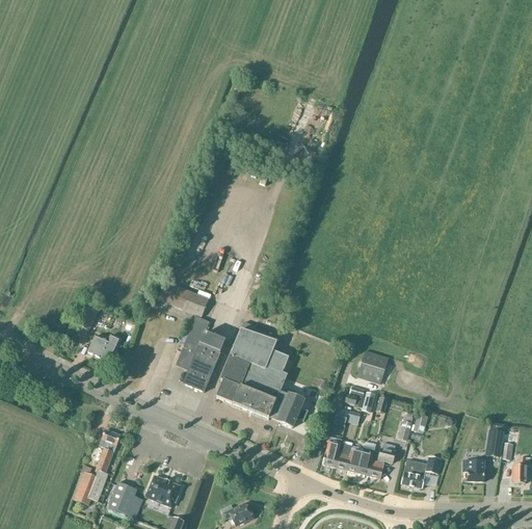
[(201,316),(208,298),(165,281),(158,298),(201,316)]
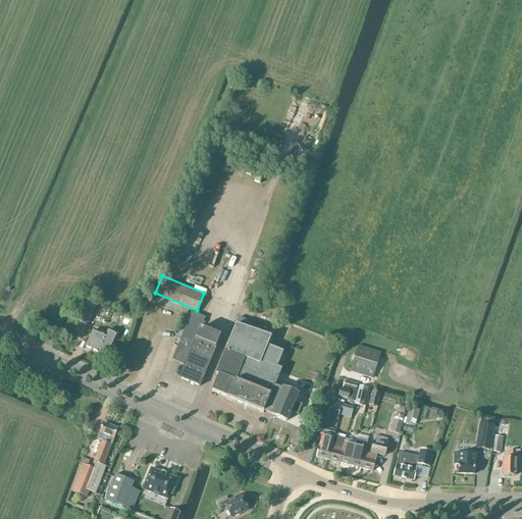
[(83,301),(74,317),(87,323),(95,307),(94,306),(96,301),(85,296),(83,301)]
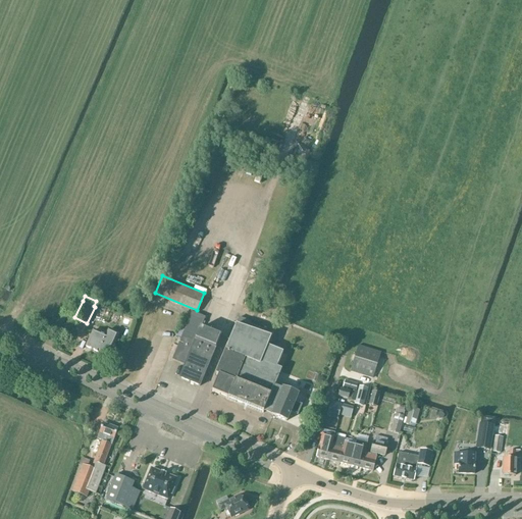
[(179,375),(200,383),(220,333),(200,325),(205,315),(192,310),(172,357),(185,362),(179,375)]
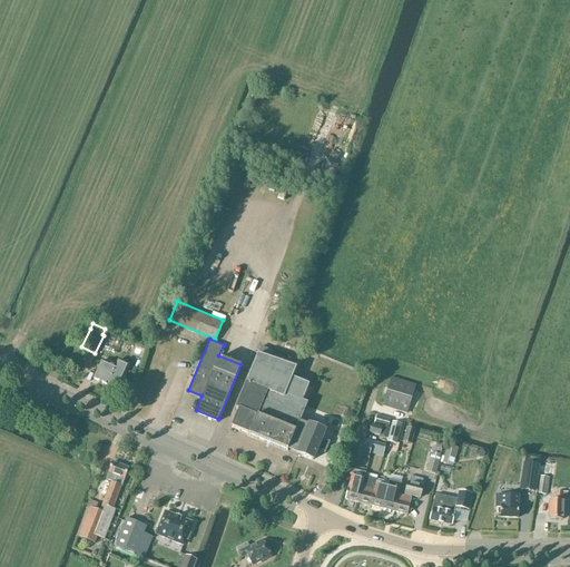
[(238,408),(232,424),(248,432),(248,433),(287,449),(288,446),(297,450),(308,424),(300,420),(307,401),(302,399),(310,382),(292,375),(295,367),(282,361),(257,353),(236,407),(238,408)]
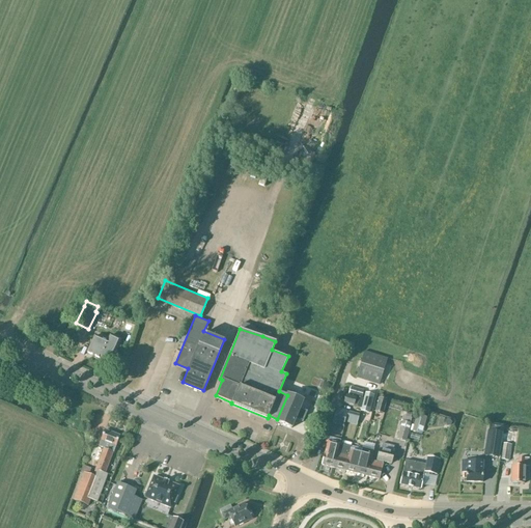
[(110,361),(120,338),(110,334),(107,340),(94,334),(87,351),(100,357),(110,361)]
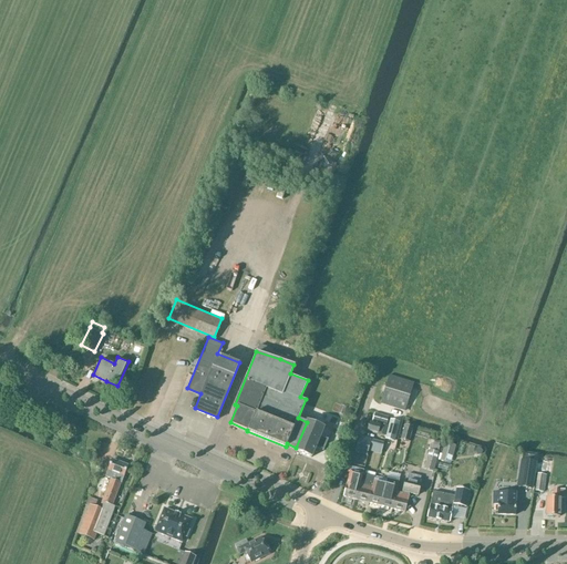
[(191,357),(183,375),(189,378),(197,359),(191,357)]
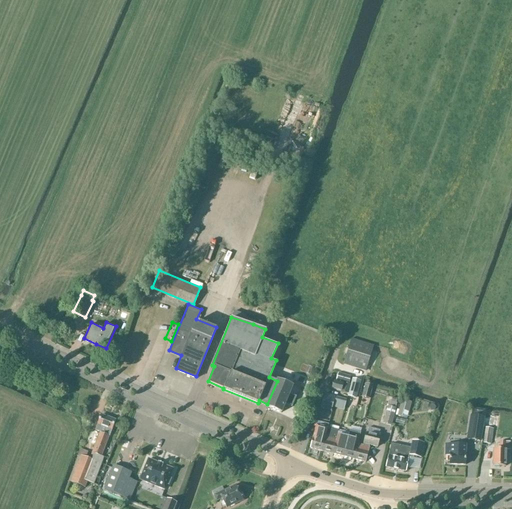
[(351,336),(344,361),(366,368),(373,343),(351,336)]
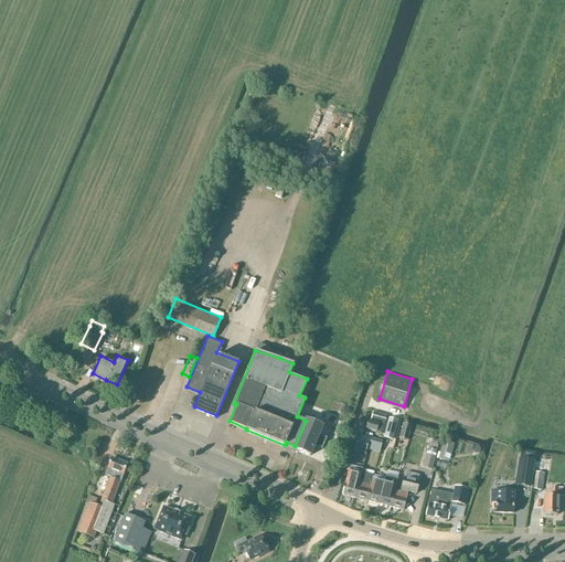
[(73,392),(81,392),(81,372),(72,373),(73,392)]
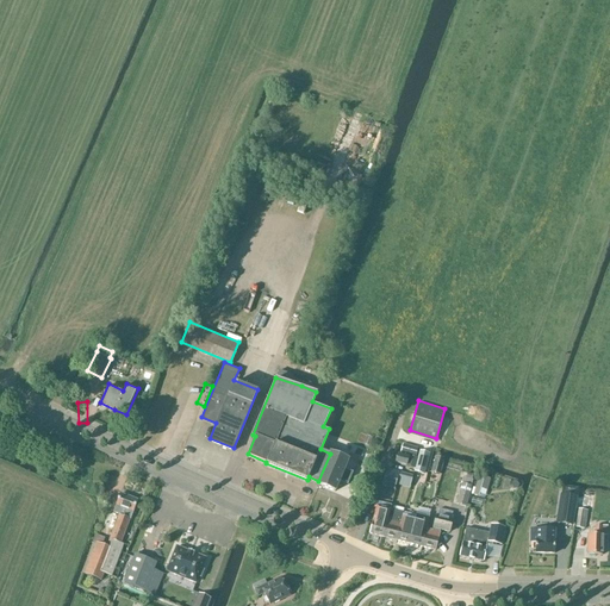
[(195,405),(190,419),(198,423),(203,407),(195,405)]
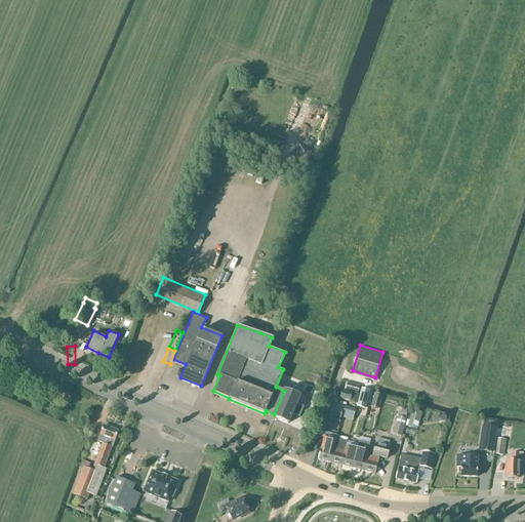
[(345,388),(358,391),(359,384),(347,380),(345,388)]
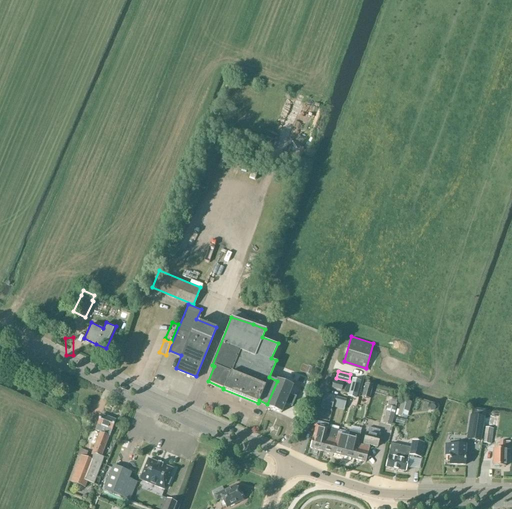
[(348,393),(356,395),(360,380),(352,378),(348,393)]
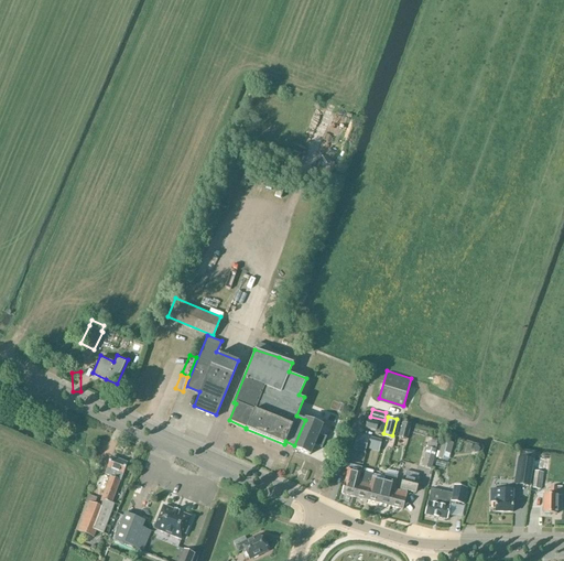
[(294,445),(294,446),(310,453),(314,442),(321,445),(325,435),(318,432),(322,424),(317,422),(305,418),(305,420),(294,445)]
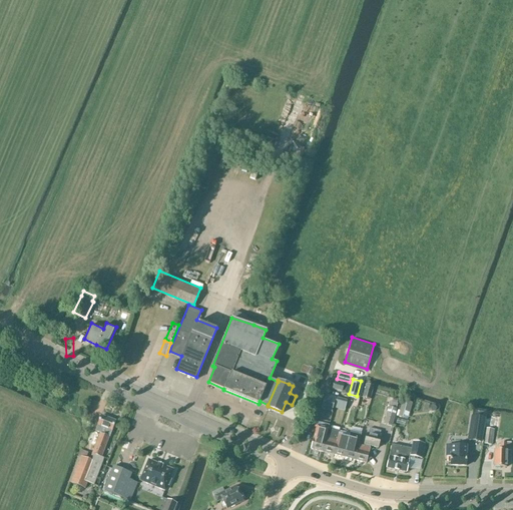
[(333,387),(342,390),(344,383),(335,380),(333,387)]
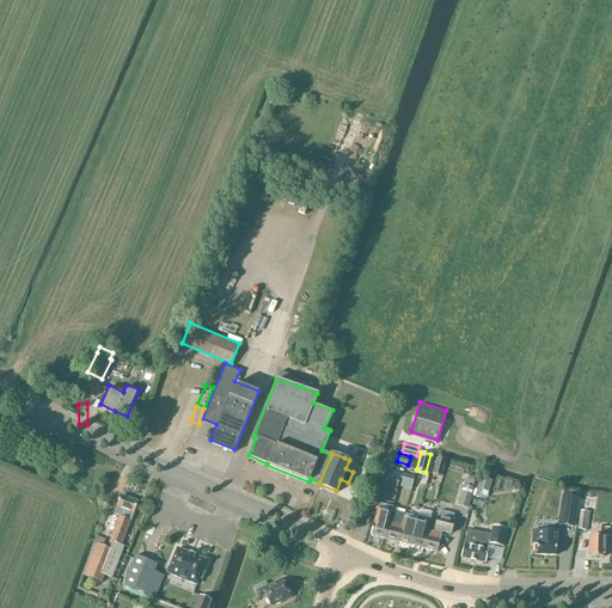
[(408,465),(416,466),(418,458),(410,455),(408,465)]
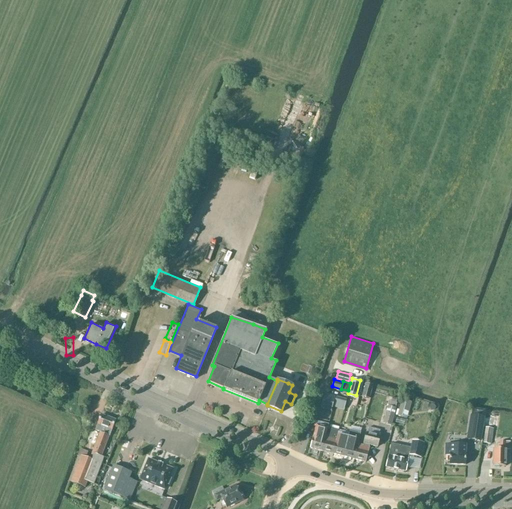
[(369,396),(373,383),(365,381),(361,394),(369,396)]
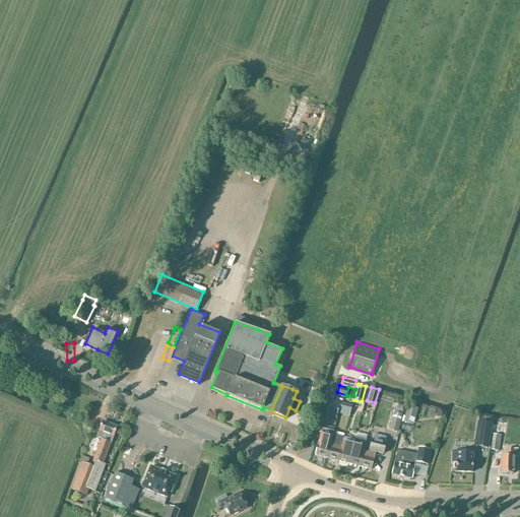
[(339,406),(340,404),(341,400),(331,398),(327,409),(337,412),(339,406)]
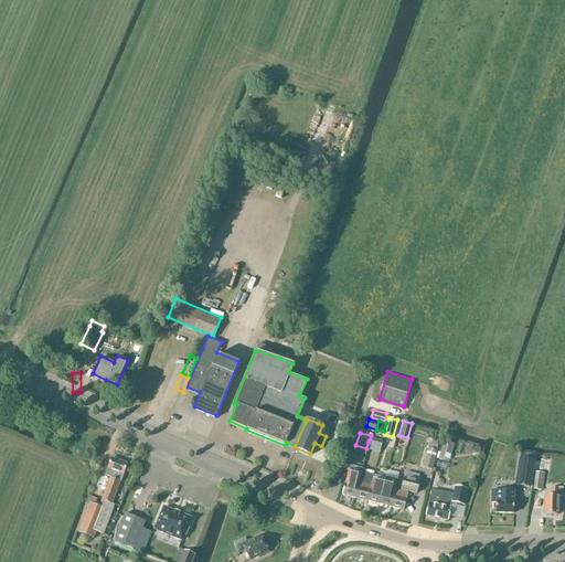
[(370,439),(369,442),(381,445),(382,438),(371,435),(370,439)]
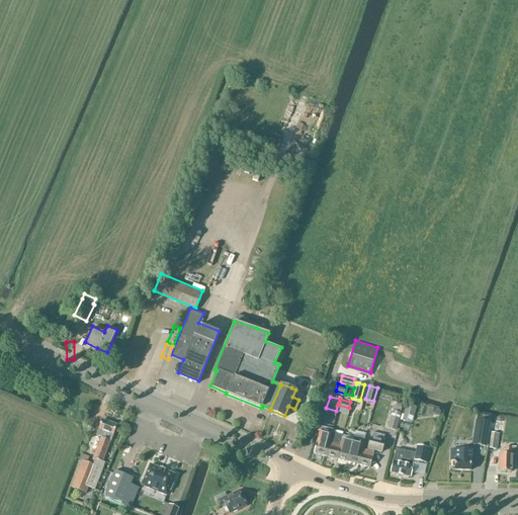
[(411,421),(416,405),(407,402),(402,418),(411,421)]
